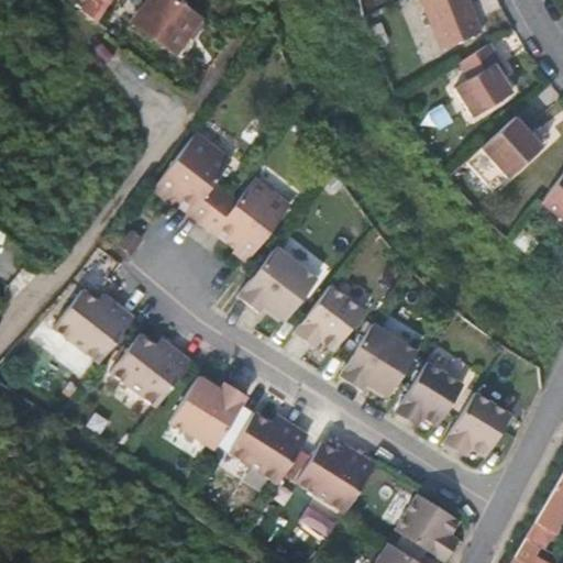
[(91,15),(102,0),(85,0),(80,7),(91,15)]
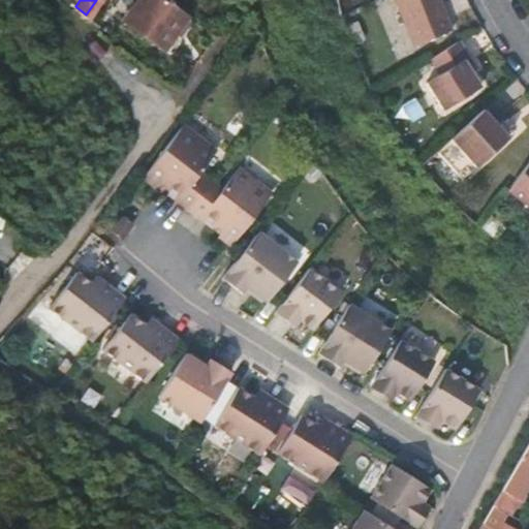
[(185,14),(166,0),(136,0),(122,20),(161,49),(185,14)]
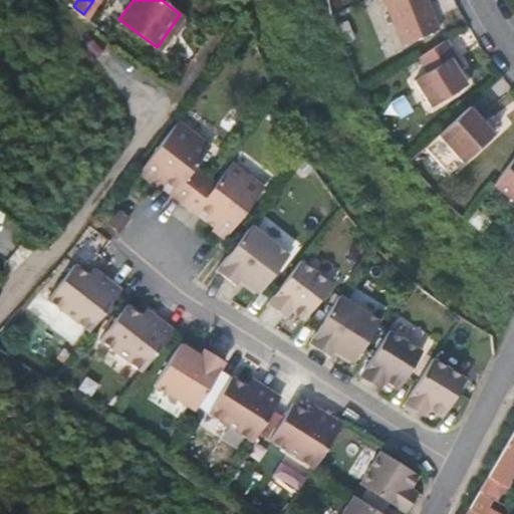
[(436,30),(424,0),(380,0),(399,44),(436,30)]
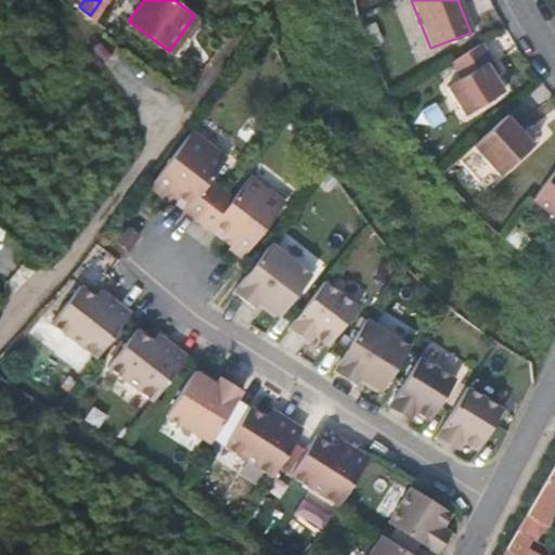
[(460,53),(448,60),(457,78),(443,86),(463,116),(502,90),(492,74),(485,62),(490,57),(479,40),(460,53)]
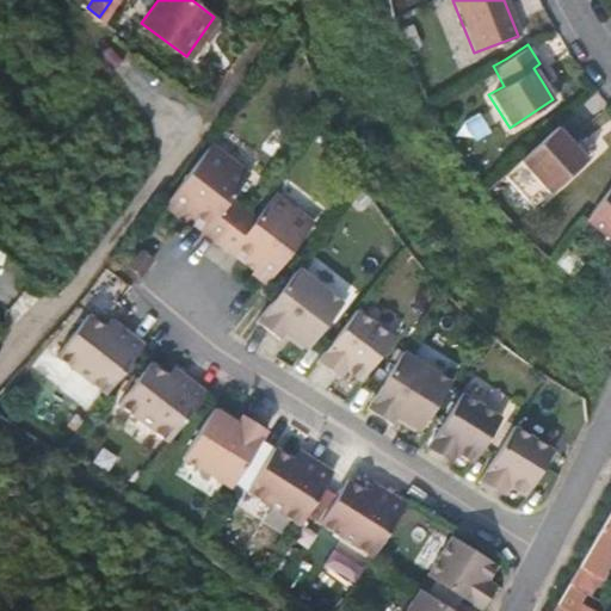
[(534,68),(542,81),(548,78),(539,63),(534,68)]
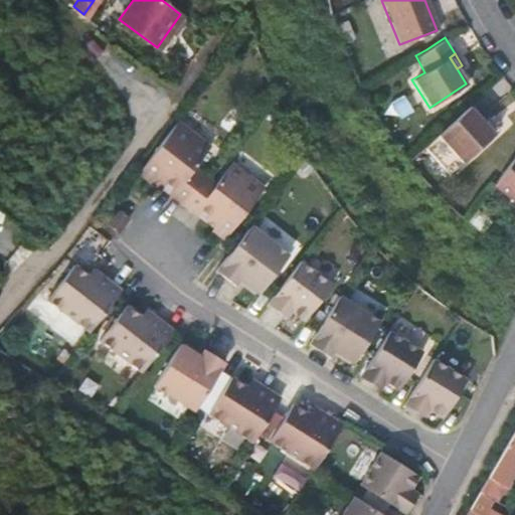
[(467,106),(434,136),(460,164),(491,134),(467,106)]
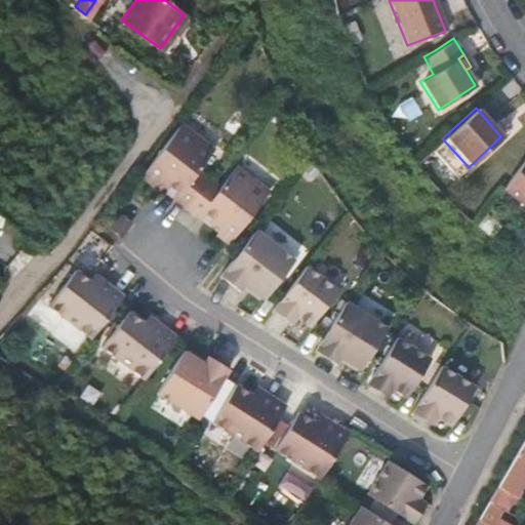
[(188,207),(209,178),(200,170),(215,150),(182,125),(145,173),(157,184),(160,179),(179,194),(176,199),(188,207)]
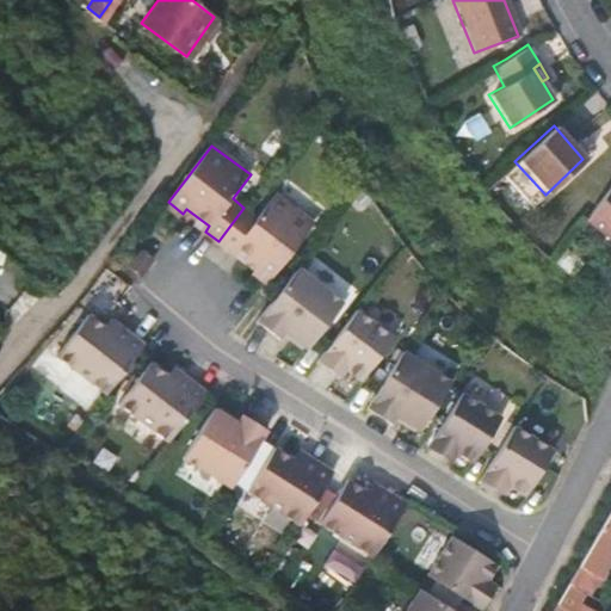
[(610,183),(582,221),(610,244),(610,183)]
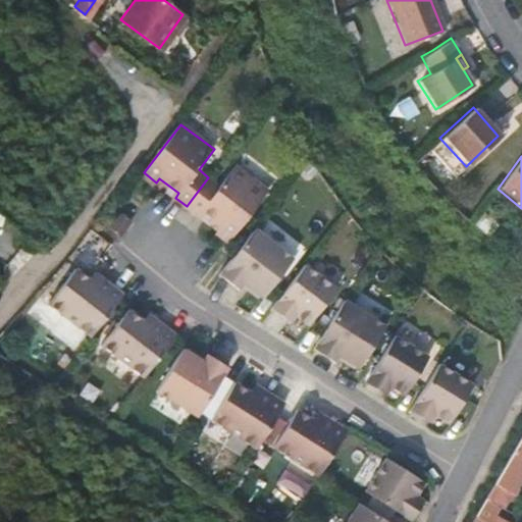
[(218,185),(208,177),(187,206),(199,215),(202,211),(222,225),(218,230),(229,239),(266,190),(235,165),(218,185)]
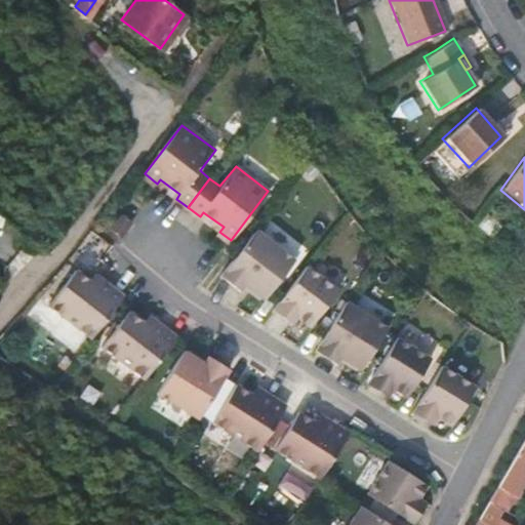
[(0,264),(21,239),(0,221),(0,264)]
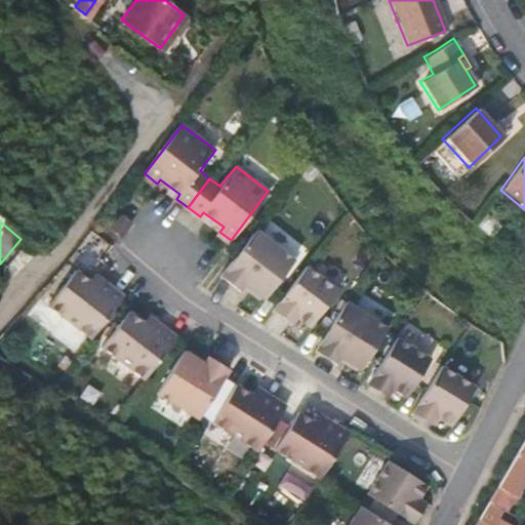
[(293,260),(255,232),(220,277),(240,291),(246,281),(253,286),(251,290),(265,299),(293,260)]
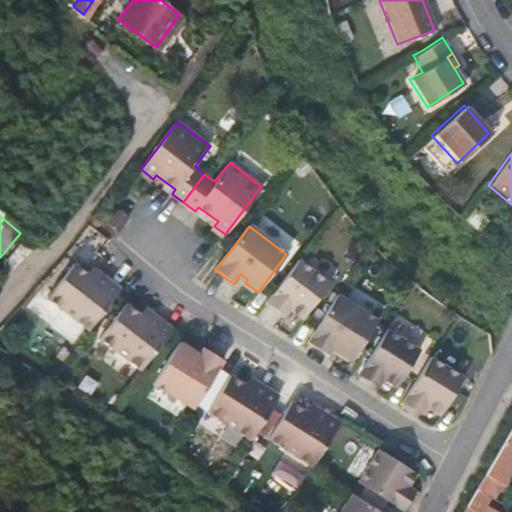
[(329,282),(299,259),(266,301),(278,309),(279,307),(287,311),(290,309),(302,318),(329,282)]
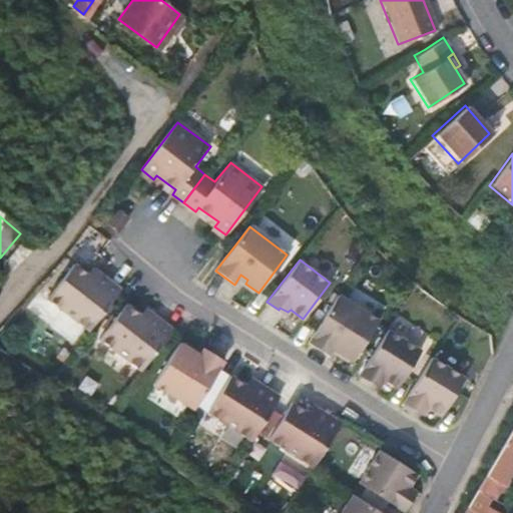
[(49,298),(90,330),(121,289),(100,272),(96,278),(76,263),(49,298)]
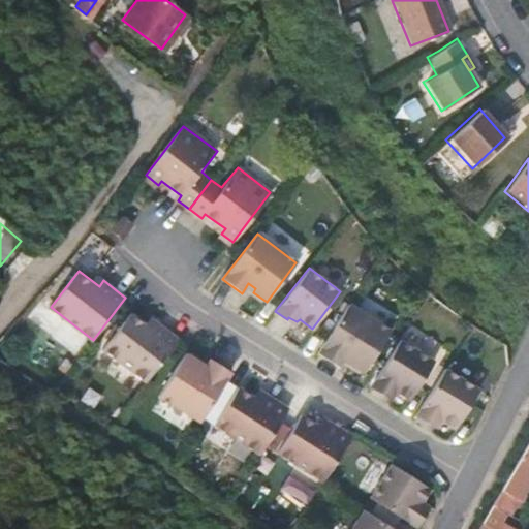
[(391,328),(349,302),(318,351),(335,363),(338,364),(340,363),(346,353),(353,359),(350,363),(365,371),(391,328)]
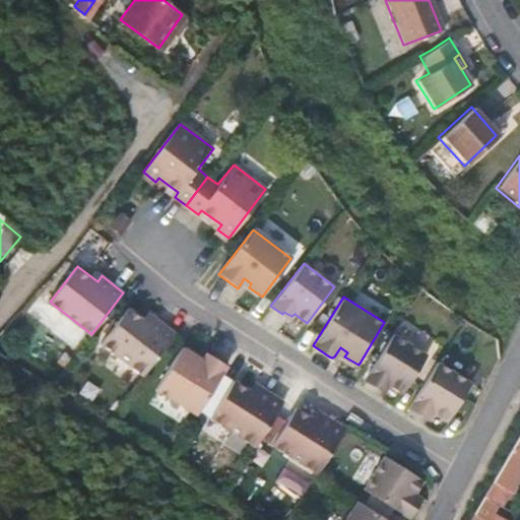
[(102,341),(144,374),(176,333),(154,317),(149,323),(129,308),(102,341)]
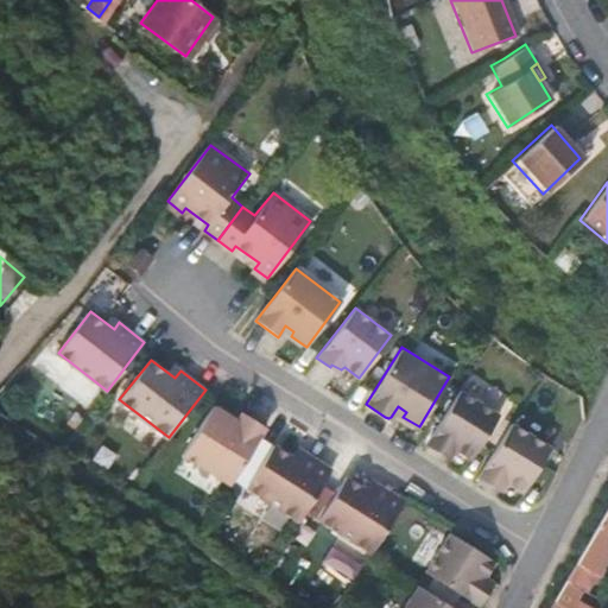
[(460,388),(425,443),(441,453),(444,448),(453,454),(456,449),(472,458),(499,415),(460,388)]
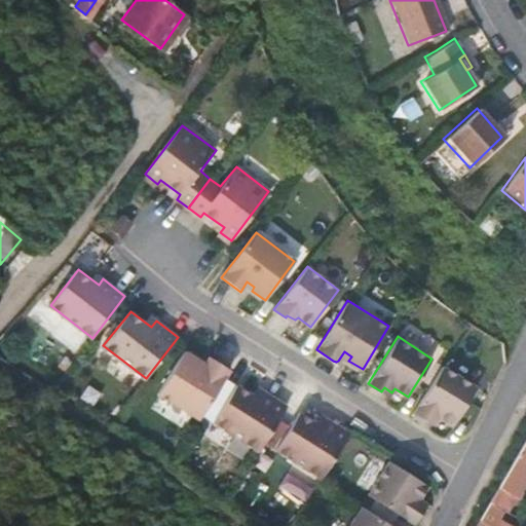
[(158,392),(199,418),(230,370),(210,355),(202,366),(196,362),(198,358),(185,349),(158,392)]
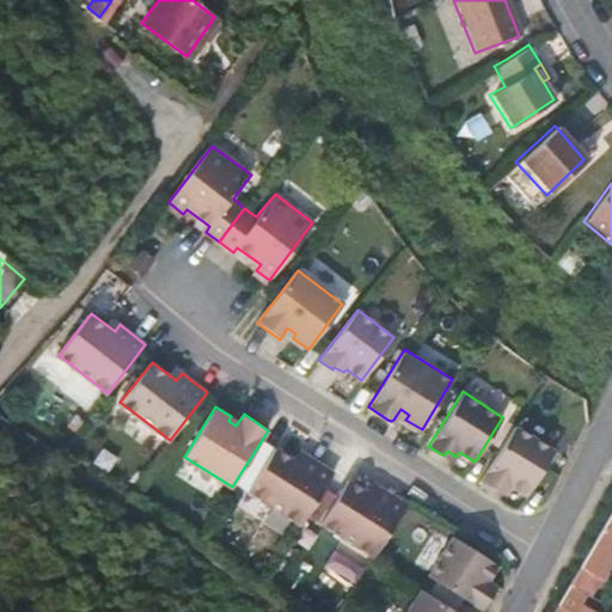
[(515,424),(481,479),(496,489),(500,484),(509,489),(512,485),(527,495),(556,451),(515,424)]
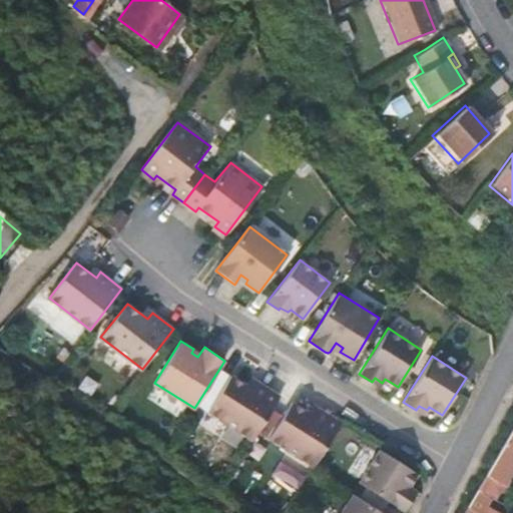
[(207,411),(252,439),(281,395),(255,379),(251,387),(230,374),(207,411)]
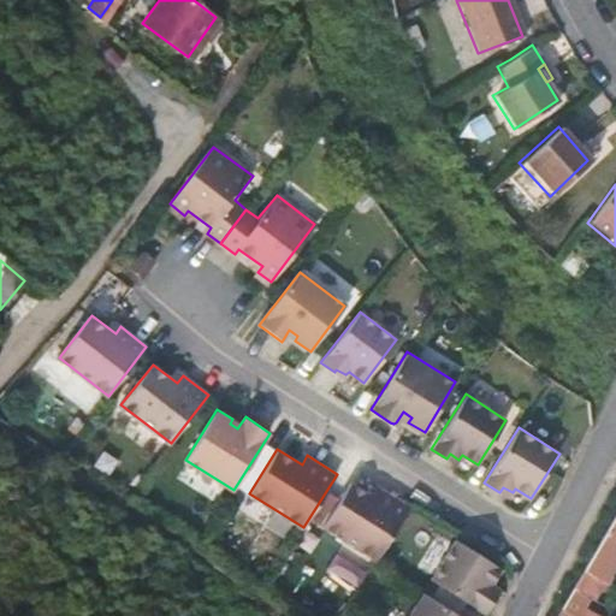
[(326,528),(378,558),(410,508),(384,491),(378,498),(353,483),(326,528)]
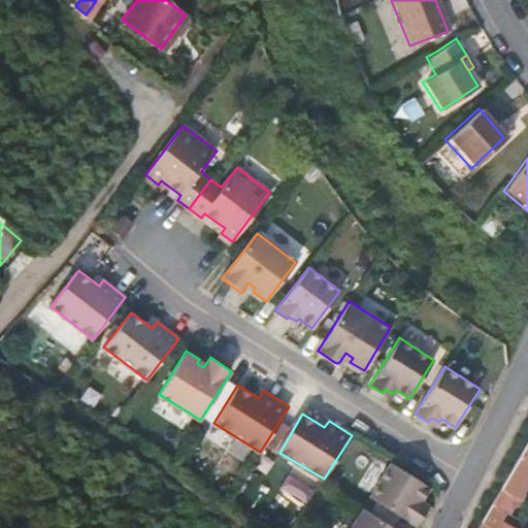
[(527,442),(494,502),(499,505),(508,490),(517,494),(527,474),(527,442)]
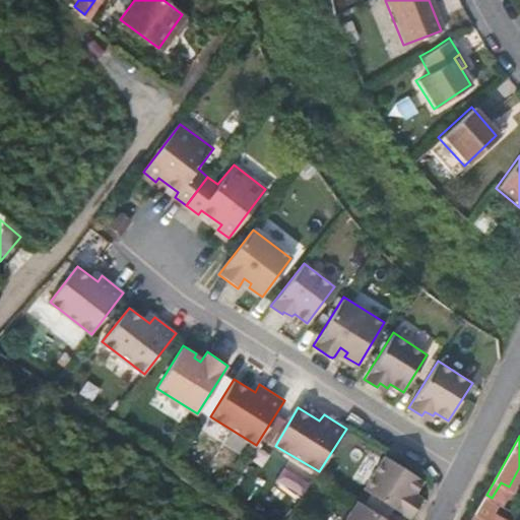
[(425,479),(387,456),(366,490),(412,517),(420,505),(417,503),(420,497),(416,494),(425,479)]
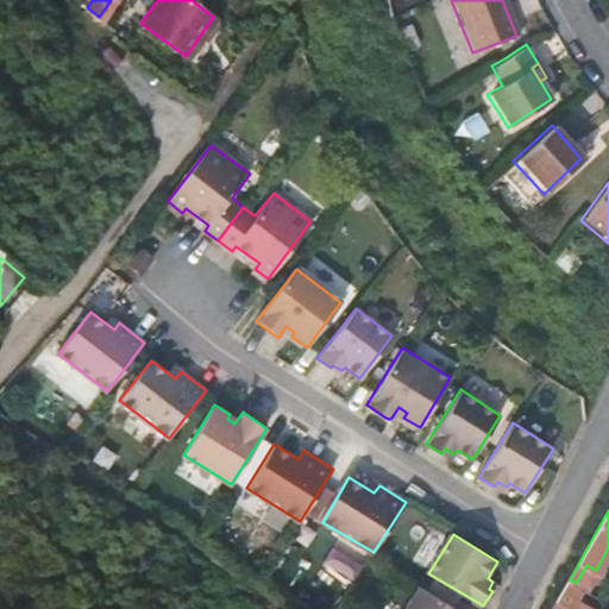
[(570,579),(552,608),(572,608),(585,589),(576,583),(570,579)]
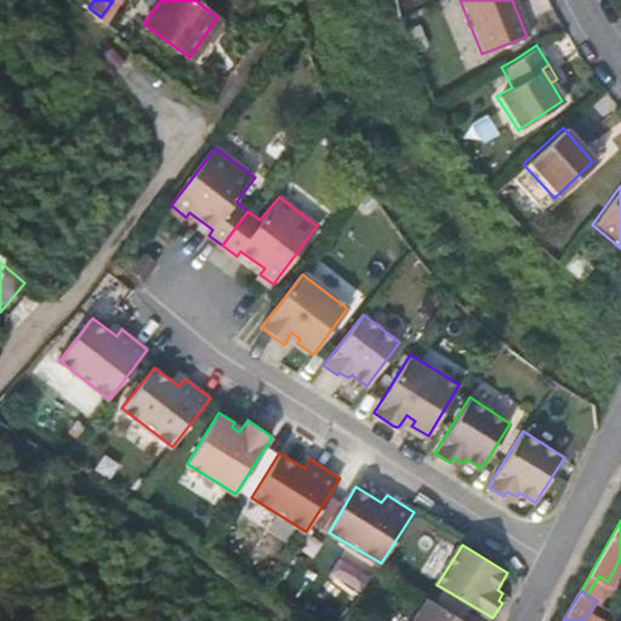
[(462,620),(428,599),(414,620),(462,620)]
